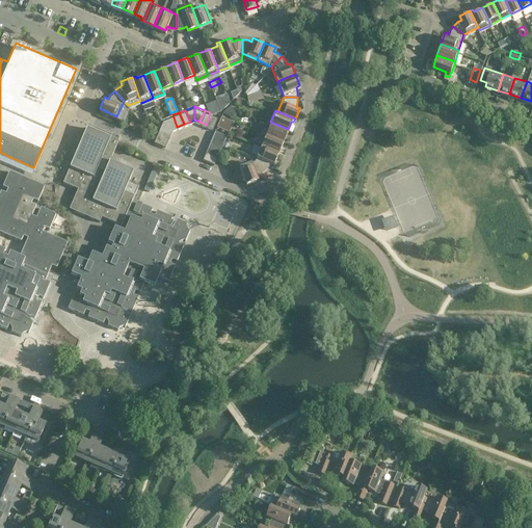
[(212,127),(217,115),(210,112),(206,125),(212,127)]
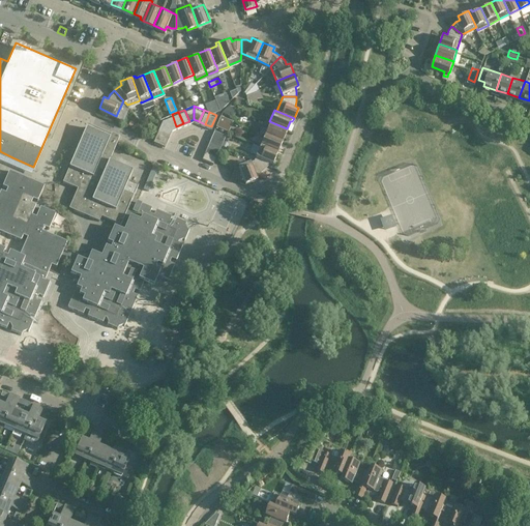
[(172,127),(173,127),(176,126),(172,114),(163,118),(172,127)]
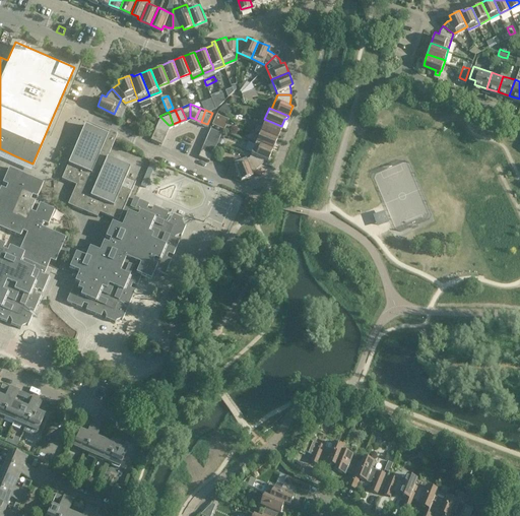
[(159,116),(155,125),(167,130),(169,125),(159,116)]
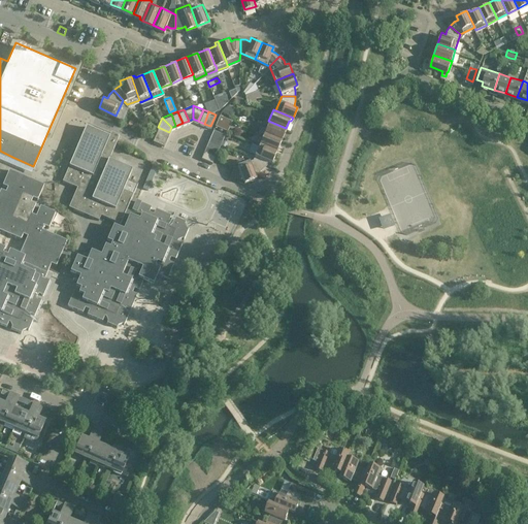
[(268,121),(266,127),(261,124),(258,129),(264,131),(281,138),(286,128),(268,121)]
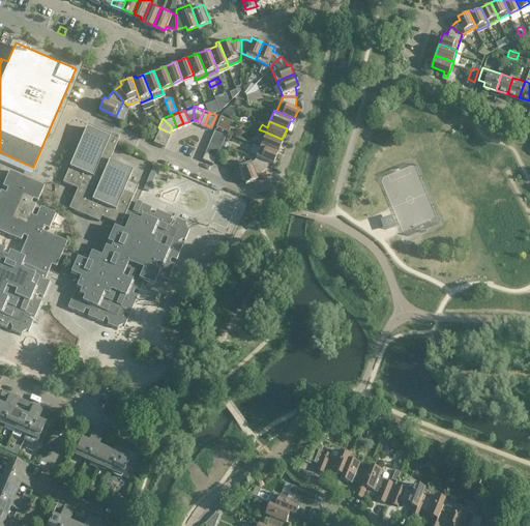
[(152,270),(168,276),(174,261),(169,259),(171,255),(176,257),(182,241),(177,239),(178,238),(182,236),(184,237),(188,227),(186,226),(185,222),(186,220),(176,215),(175,217),(171,218),(169,218),(171,213),(155,206),(153,211),(149,209),(151,205),(136,198),(134,203),(129,201),(138,181),(128,177),(133,167),(109,157),(115,144),(119,133),(111,128),(109,134),(86,124),(62,179),(77,185),(68,205),(98,217),(100,213),(120,222),(118,226),(123,228),(113,253),(117,255),(116,260),(91,249),(88,254),(84,252),(82,257),(77,255),(70,270),(75,272),(72,278),(78,280),(76,284),(81,287),(79,291),(74,289),(67,304),(83,311),(85,305),(89,308),(87,313),(102,319),(105,314),(106,315),(108,319),(107,321),(117,325),(118,323),(122,322),(124,323),(128,313),(126,312),(125,308),(125,305),(130,308),(137,292),(133,290),(134,286),(139,288),(146,272),(141,270),(143,266),(147,268),(149,263),(154,265),(152,270)]
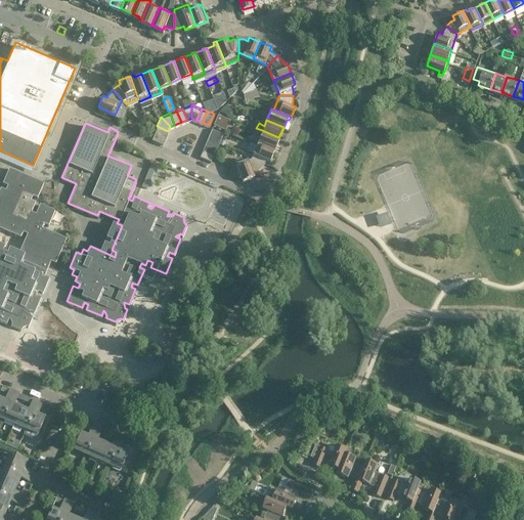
[(157,126),(154,132),(165,136),(168,131),(157,126)]
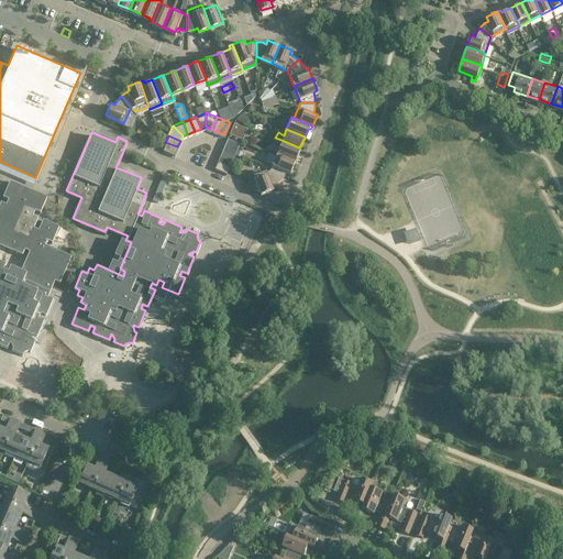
[(236,148),(240,141),(228,135),(224,142),(236,148)]
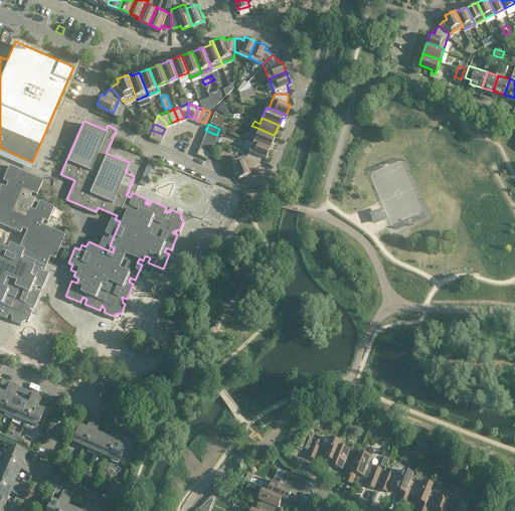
[(270,146),(274,135),(258,128),(252,138),(270,146)]
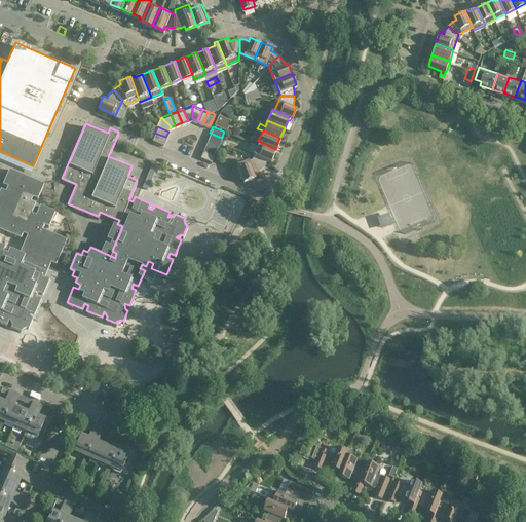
[(163,143),(165,137),(154,133),(152,138),(163,143)]
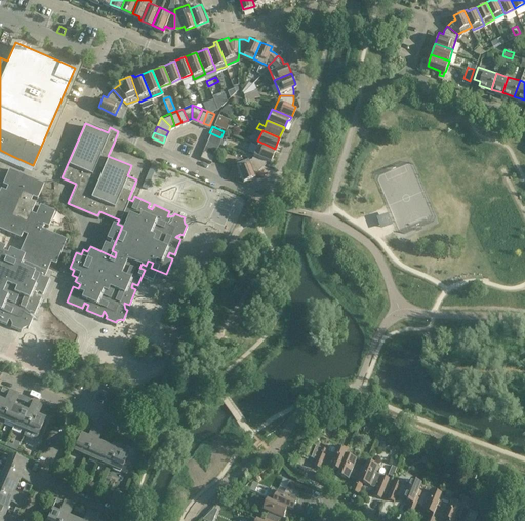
[(219,142),(220,137),(209,132),(207,138),(218,143),(219,142)]
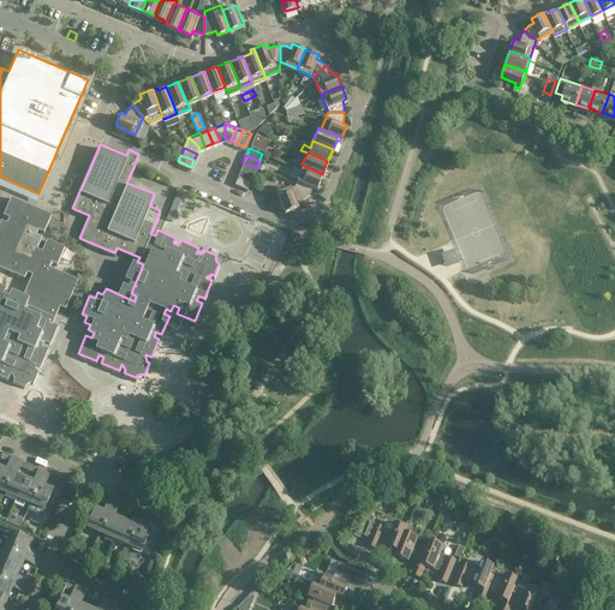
[(256,167),(243,162),(240,168),(254,174),(256,167)]
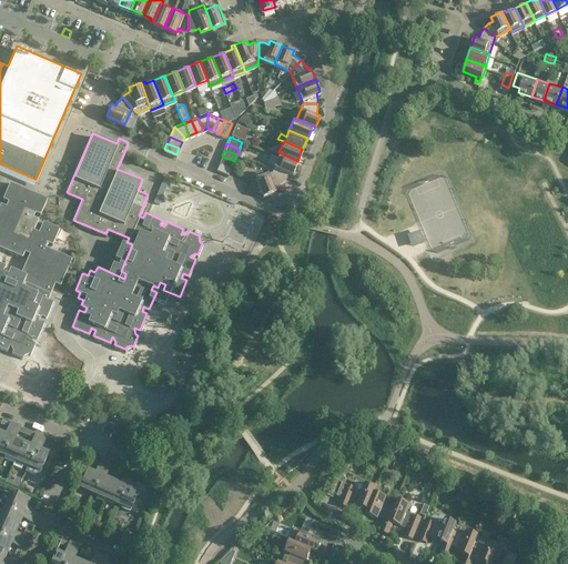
[(288,171),(292,173),(297,161),(279,152),(272,169),(282,179),(286,174),(288,171)]
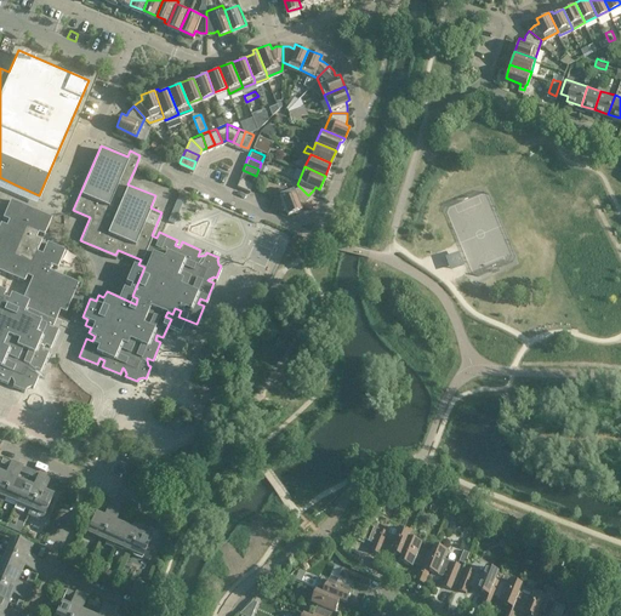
[(254,182),(256,176),(243,170),(240,176),(254,182)]
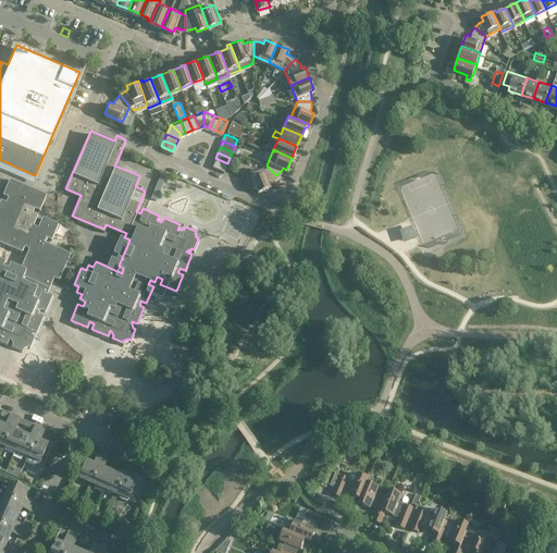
[(224,169),(226,166),(227,163),(215,158),(212,164),(224,169)]
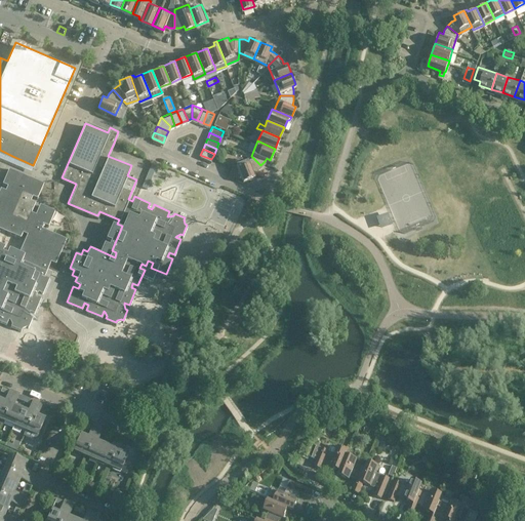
[(253,171),(256,169),(260,165),(251,156),(236,162),(243,179),(254,174),(253,171)]
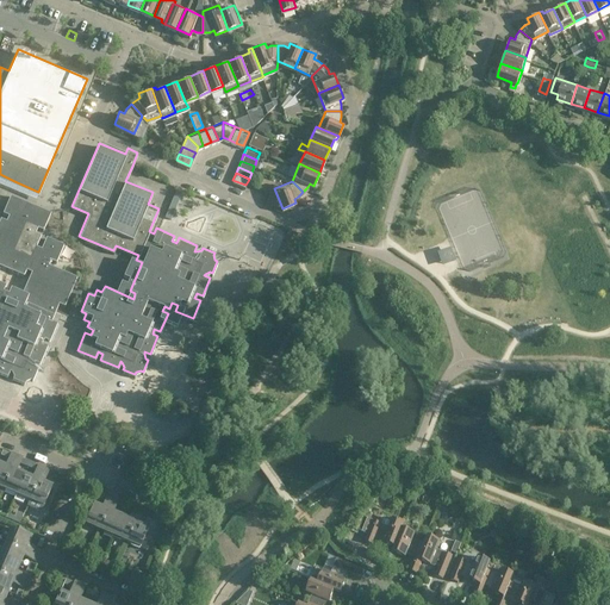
[(165,213),(170,216),(182,188),(176,186),(165,213)]
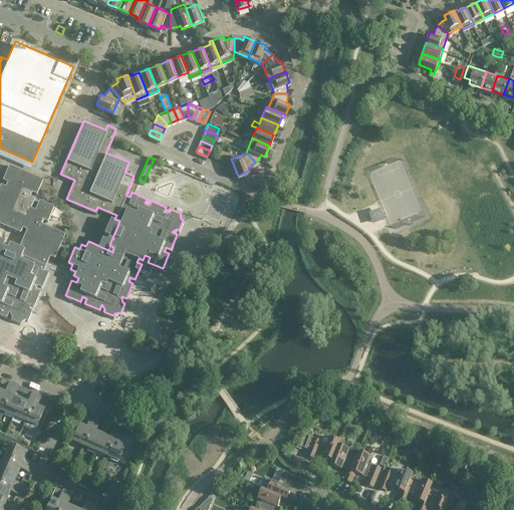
[(32,173),(28,171),(8,162),(2,177),(7,179),(5,183),(0,181),(0,182),(0,311),(6,315),(8,310),(9,310),(11,315),(10,316),(20,321),(21,319),(25,317),(27,318),(31,308),(30,307),(28,303),(29,302),(33,304),(40,289),(35,287),(37,282),(41,284),(48,270),(43,268),(49,254),(54,256),(61,239),(64,231),(40,221),(42,217),(47,219),(53,204),(38,198),(34,207),(30,206),(34,196),(29,194),(31,190),(36,192),(42,177),(32,173)]
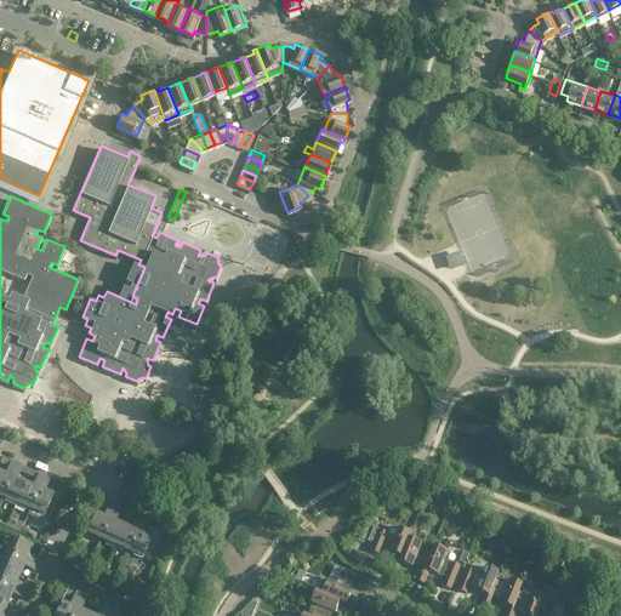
[(459,247),(445,252),(450,266),(463,261),(459,247)]
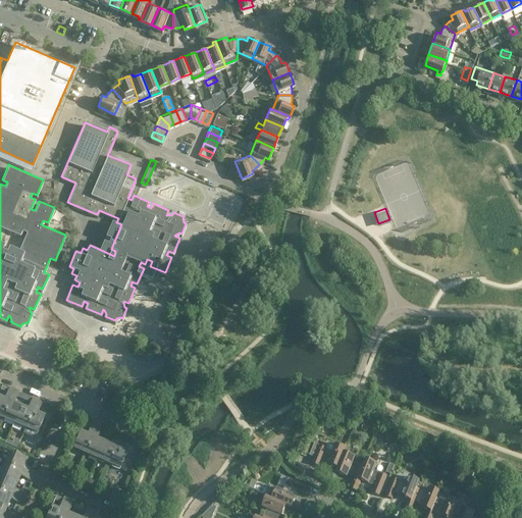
[(59,251),(66,254),(69,247),(67,246),(62,244),(59,251)]
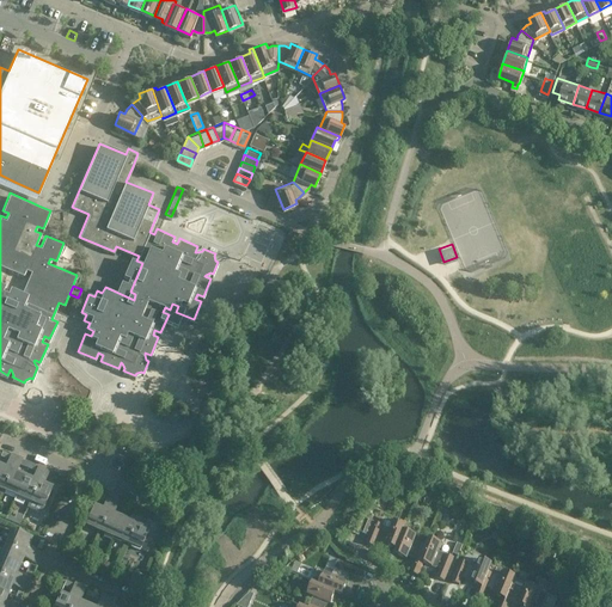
[(34,403),(40,399),(36,390),(29,392),(34,403)]
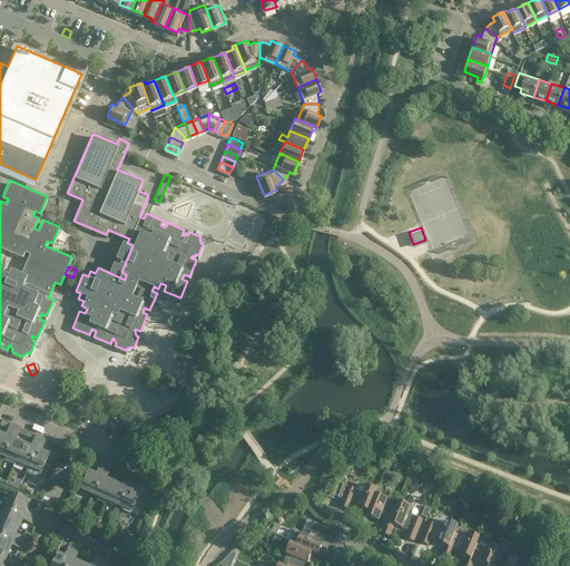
[(138,412),(140,407),(123,398),(119,403),(138,412)]
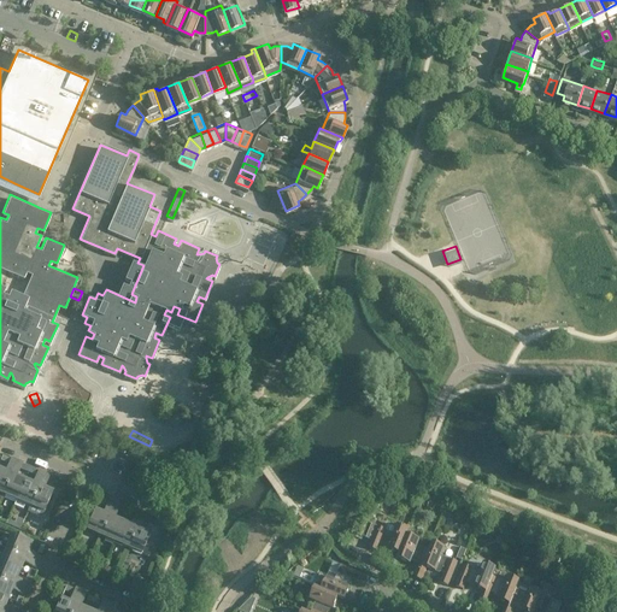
[(0,465),(0,488),(3,490),(17,455),(11,453),(5,468),(0,465)]
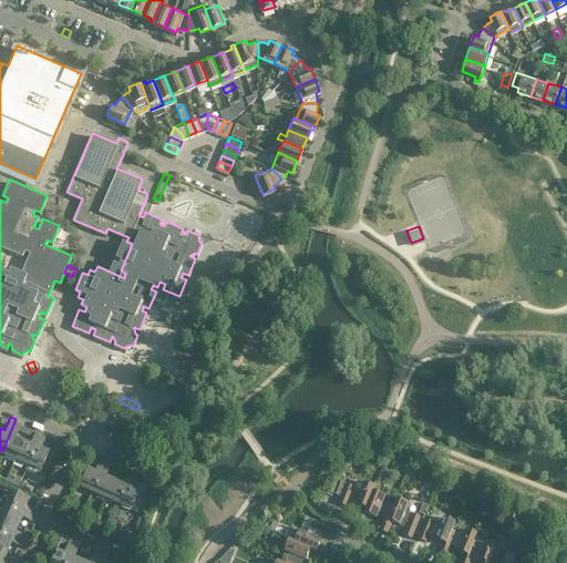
[(2,451),(14,456),(23,438),(16,434),(21,421),(16,419),(2,451)]
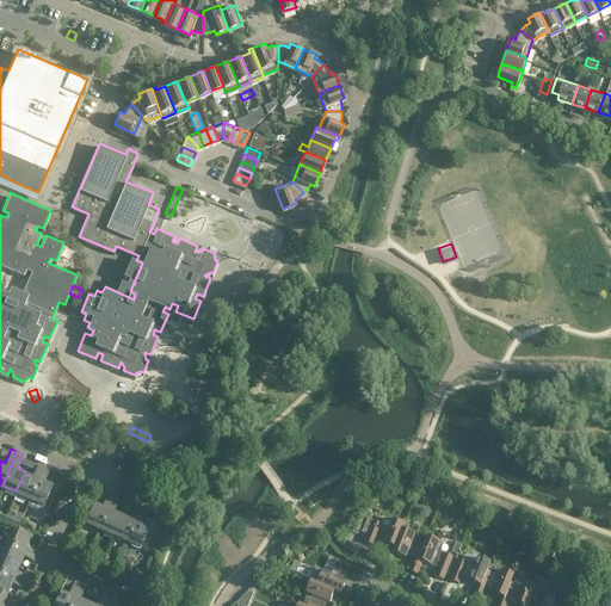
[(16,490),(13,496),(23,500),(25,495),(30,496),(44,463),(38,461),(32,475),(25,471),(18,487),(16,490)]
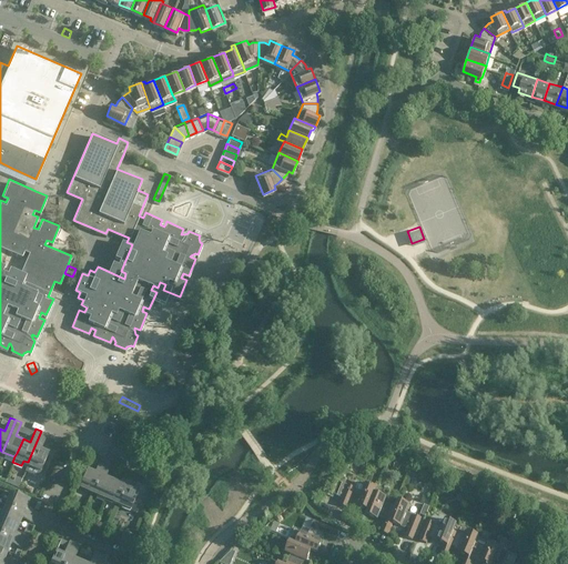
[(28,462),(24,467),(38,473),(40,467),(48,450),(40,446),(47,433),(41,431),(28,462)]
